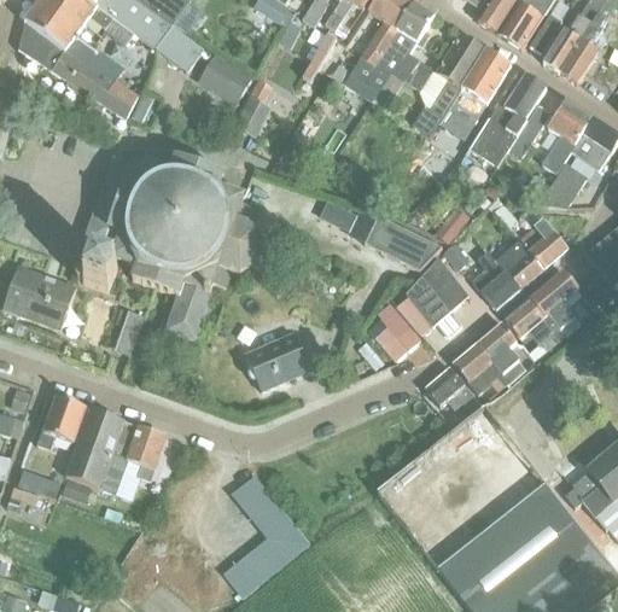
[(24,24),(19,48),(22,51),(69,82),(68,83),(81,93),(82,91),(127,118),(140,97),(115,81),(124,68),(77,34),(85,24),(91,18),(124,44),(134,31),(136,29),(94,0),(31,0),(30,1),(38,6),(24,24)]
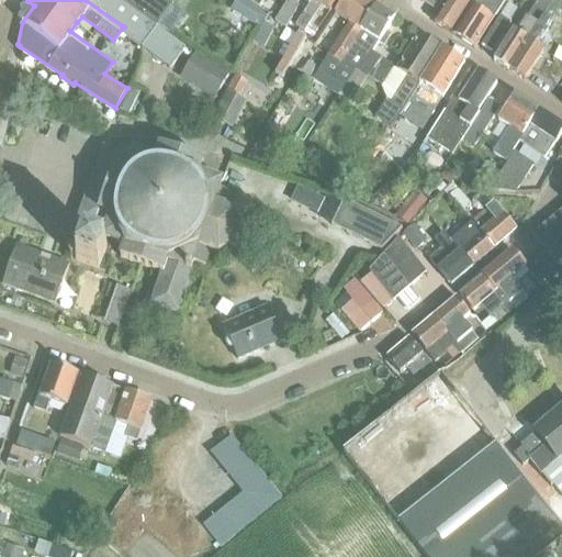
[(86,0),(124,26),(122,29),(142,44),(144,41),(156,25),(138,12),(123,0),(86,0)]
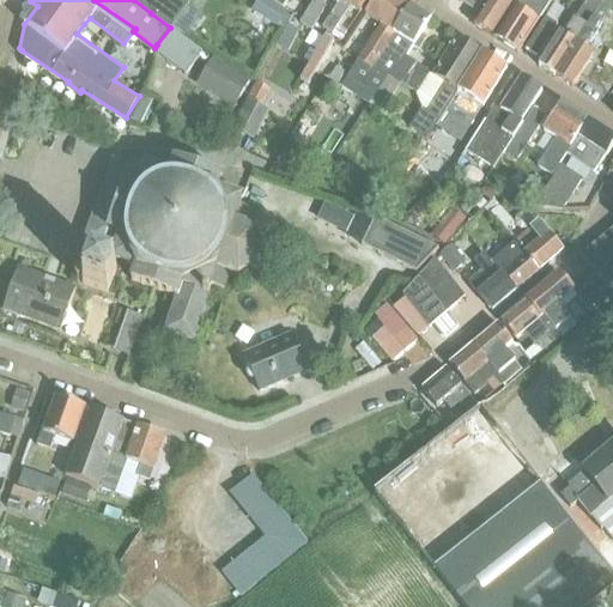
[(192,2),(188,0),(134,0),(151,13),(170,28),(173,29),(192,2)]
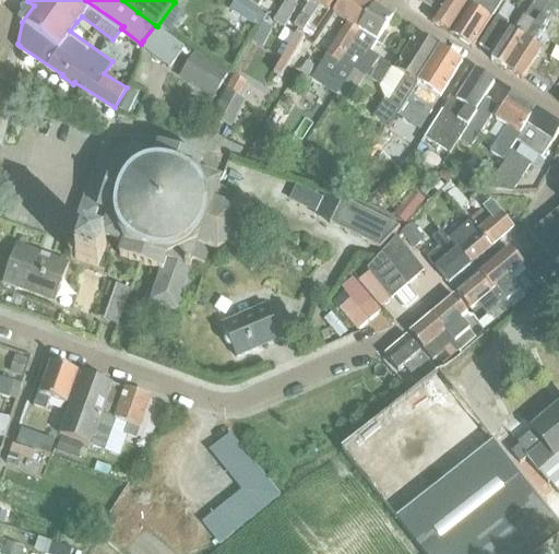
[(308,0),(284,0),(273,18),(284,23),(295,7),(297,1),(296,0),(308,0)]
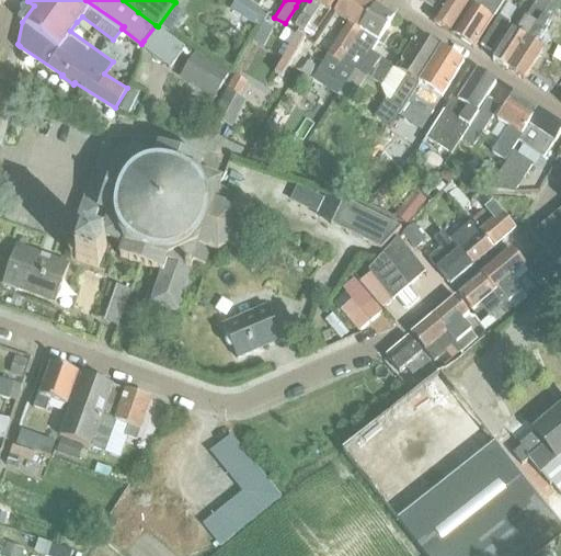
[(309,0),(295,22),(313,33),(318,25),(309,20),(321,1),(330,8),(334,0),(309,0)]
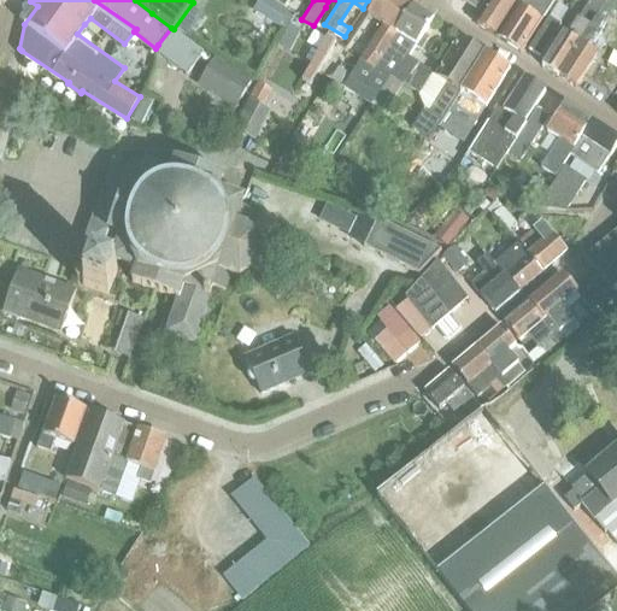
[(360,58),(375,66),(397,30),(395,29),(412,3),(409,0),(374,0),(368,11),(383,22),(360,58)]
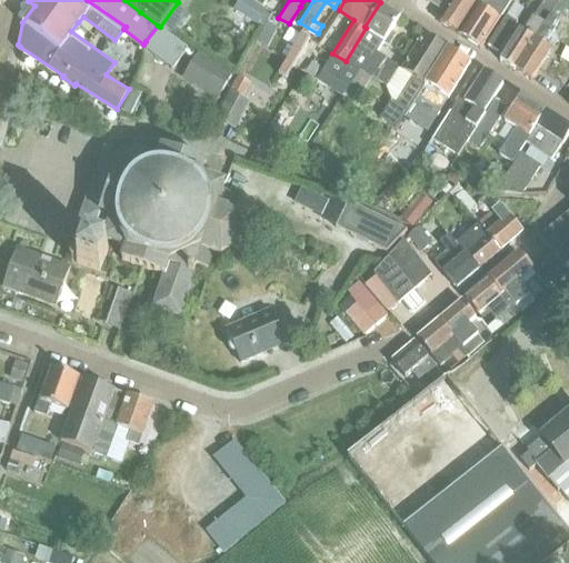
[(452,0),(439,19),(458,31),(477,0),(452,0)]
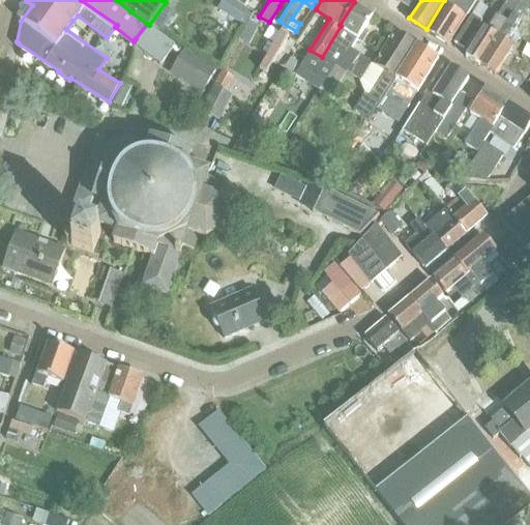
[(444,0),(427,29),(447,42),(474,0),(444,0)]
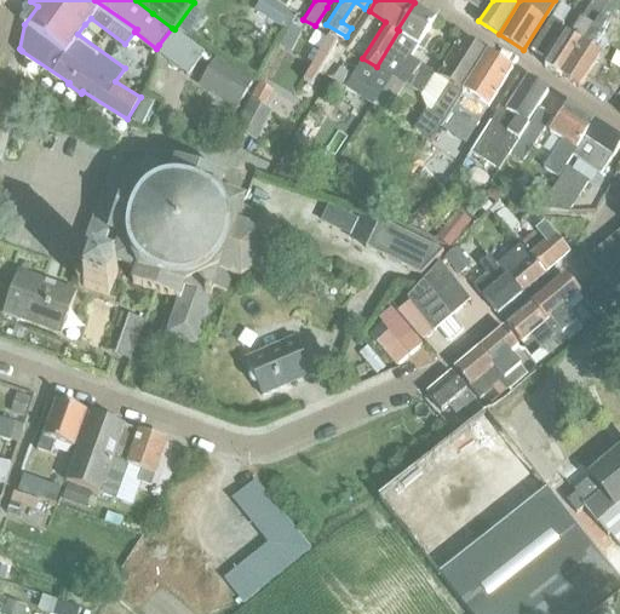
[(545,63),(562,74),(609,0),(593,0),(575,29),(578,32),(575,35),(567,29),(545,63)]
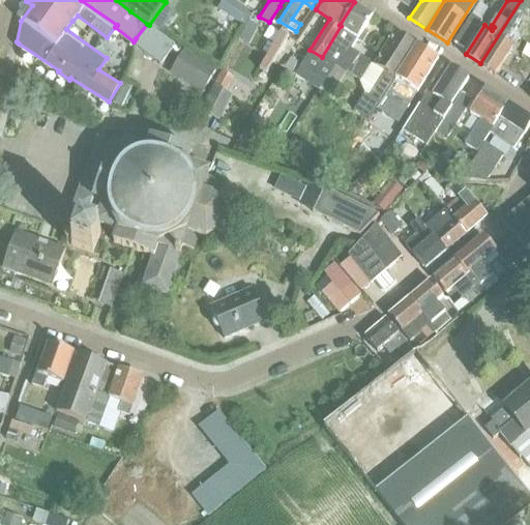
[(521,0),(480,63),(495,73),(512,44),(505,38),(507,35),(510,37),(517,27),(513,25),(519,18),(520,18),(529,1),(529,0),(521,0)]
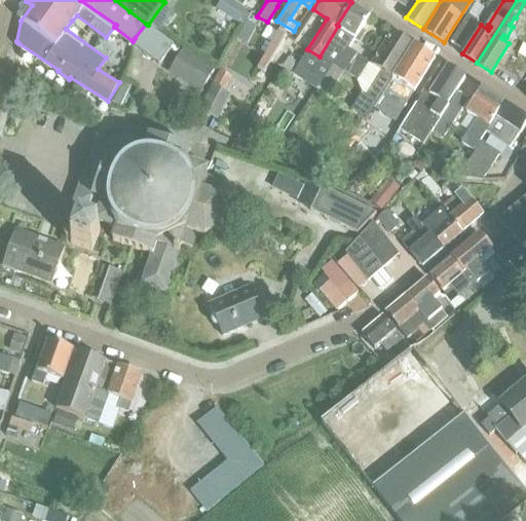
[(354,35),(361,27),(370,13),(351,2),(337,25),(338,26),(320,57),(331,39),(337,44),(329,58),(327,56),(314,73),(299,62),(299,61),(293,71),(316,85),(333,60),(336,63),(348,45),(354,35)]
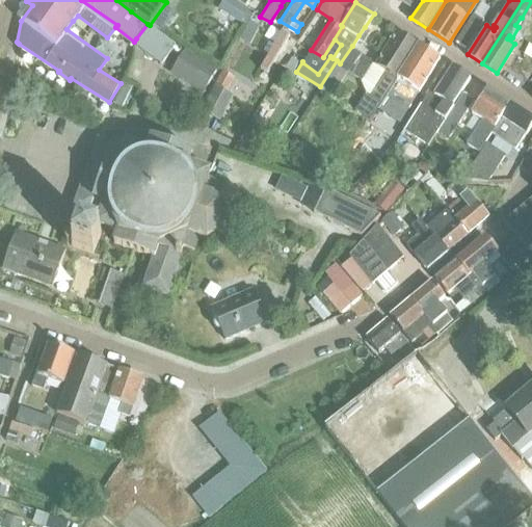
[(456,40),(467,46),(477,29),(468,23),(456,40)]
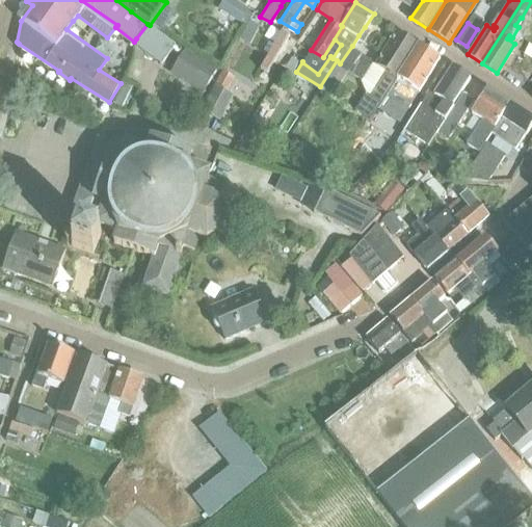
[(148,24),(136,38),(165,60),(176,45),(150,25),(148,24)]
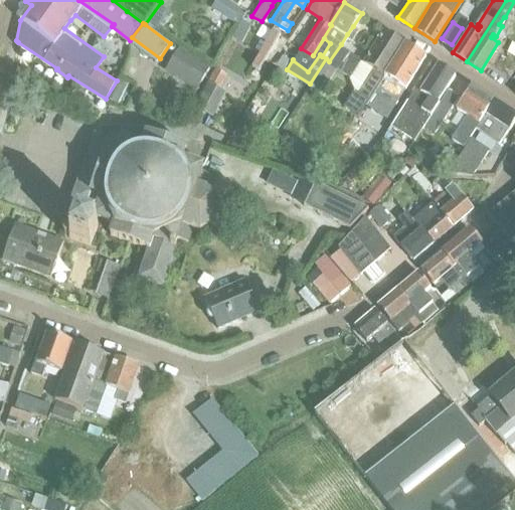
[(343,106),(357,115),(371,90),(373,91),(404,40),(384,27),(364,60),(374,67),(359,93),(354,90),(343,106)]
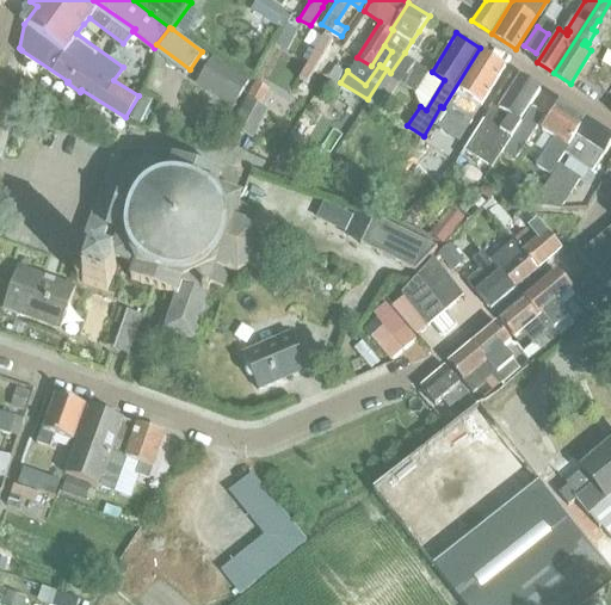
[(301,75),(307,80),(332,37),(325,34),(301,75)]
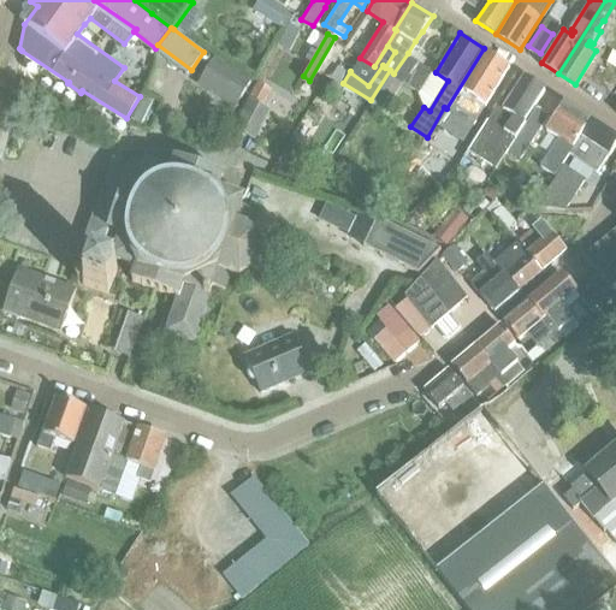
[(444,107),(427,137),(439,146),(472,95),(485,104),(509,65),(484,48),(446,108),(444,107)]
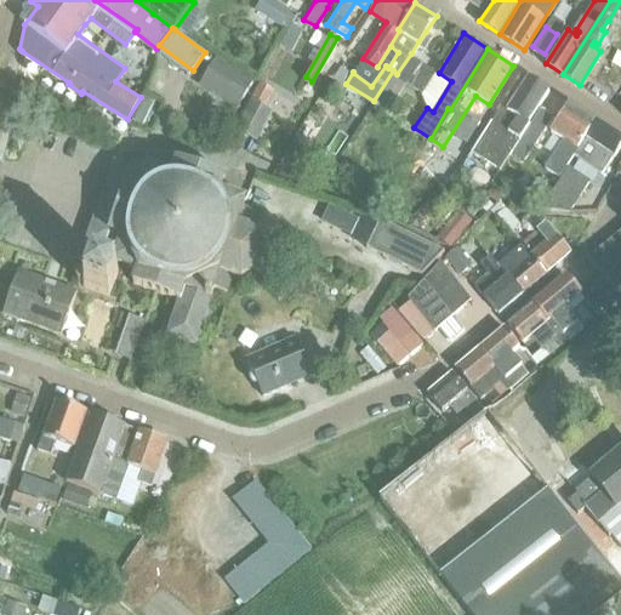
[(397,74),(405,79),(422,90),(436,70),(411,53),(397,74)]
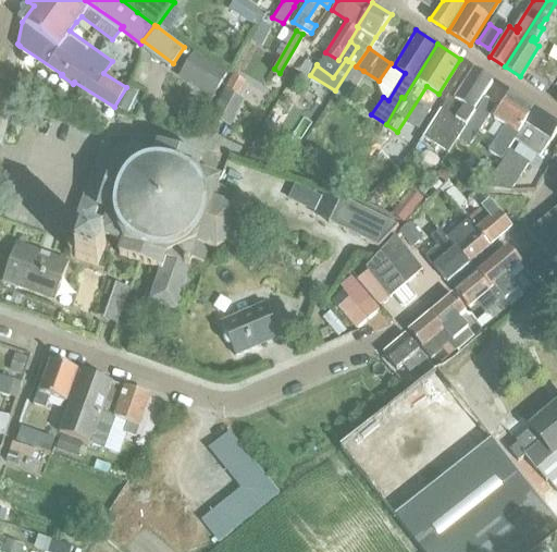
[(193,49),(177,73),(212,94),(227,71),(193,49)]
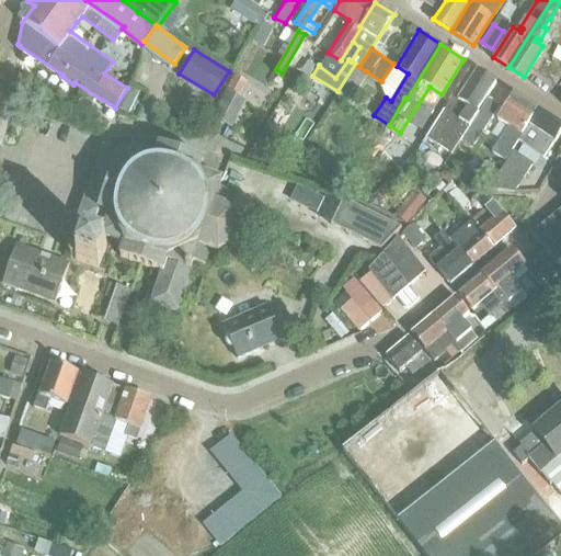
[(312,76),(319,65),(308,58),(301,69),(312,76)]
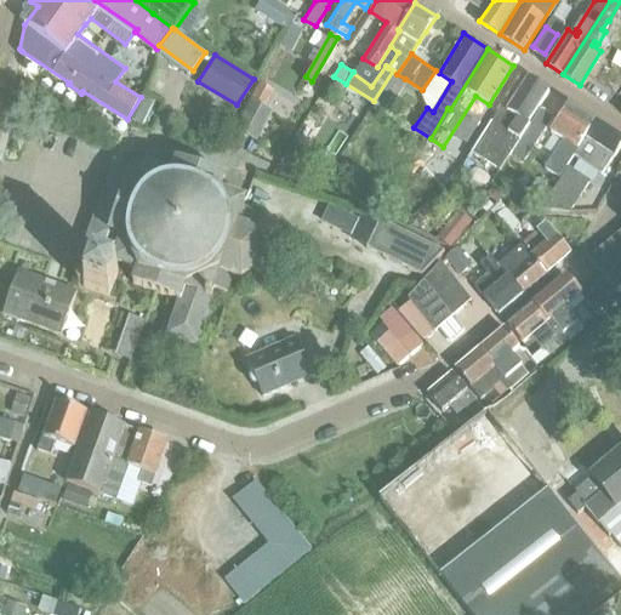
[(393,70),(374,101),(386,109),(405,79),(397,74),(393,70)]
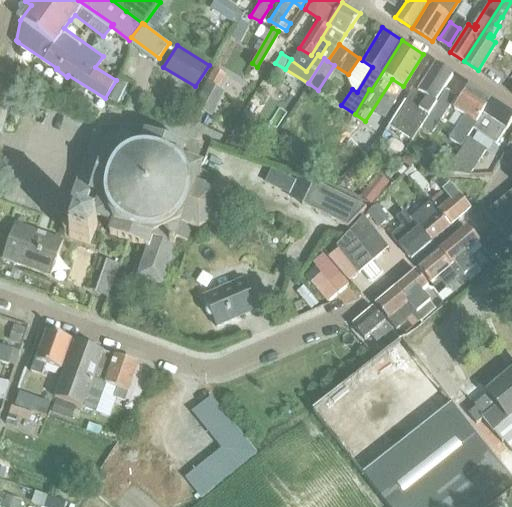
[(445,87),(446,87),(454,74),(452,73),(453,73),(435,61),(417,89),(427,95),(419,107),(404,98),(389,123),(400,129),(414,138),(421,126),(420,125),(421,125),(445,87)]
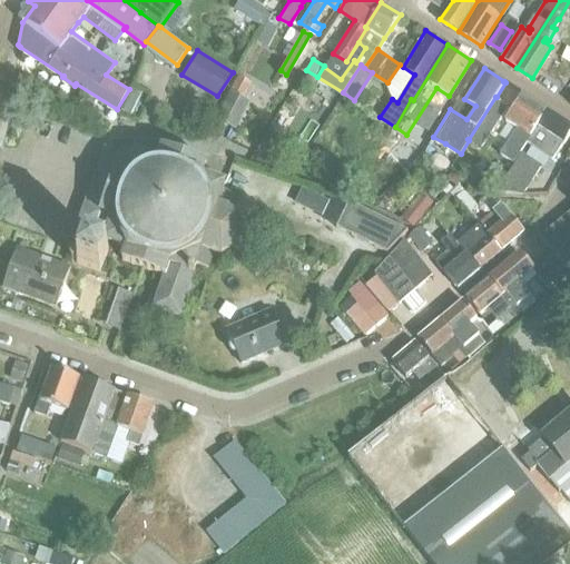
[(217,115),(235,125),(248,99),(231,90),(217,115)]
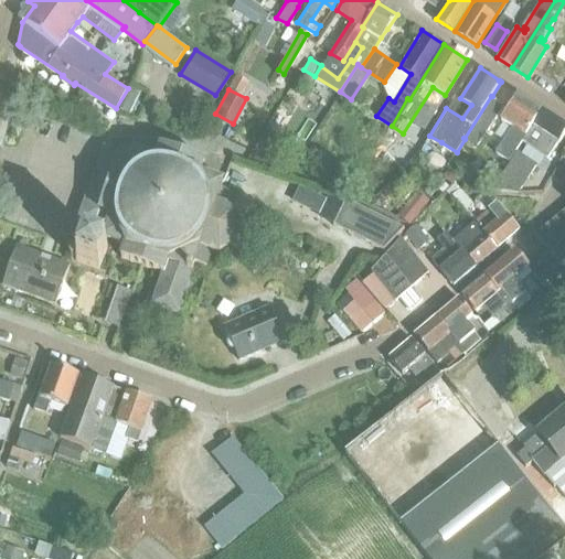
[(496,150),(509,158),(515,148),(521,138),(542,107),(516,92),(500,117),(512,125),(496,150)]
